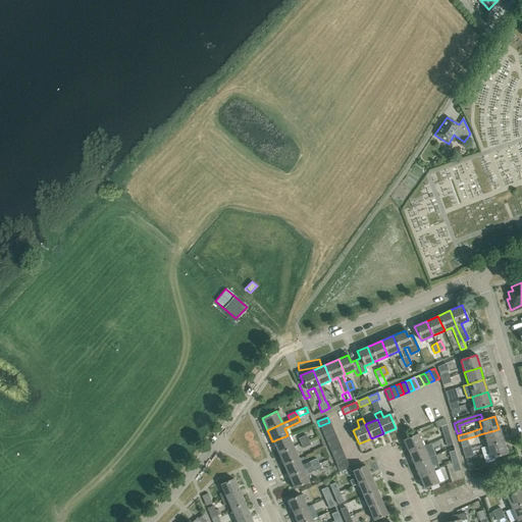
[(319,426),(321,431),(331,427),(329,422),(319,426)]
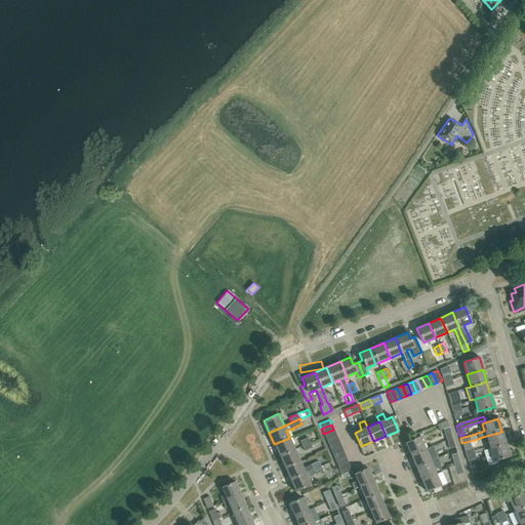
[(451,437),(449,428),(443,430),(446,439),(451,437)]
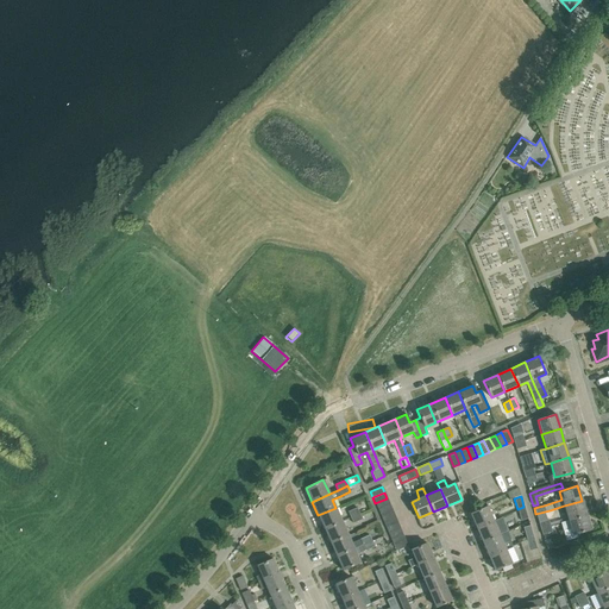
[(375,503),(378,509),(389,504),(387,498),(375,503)]
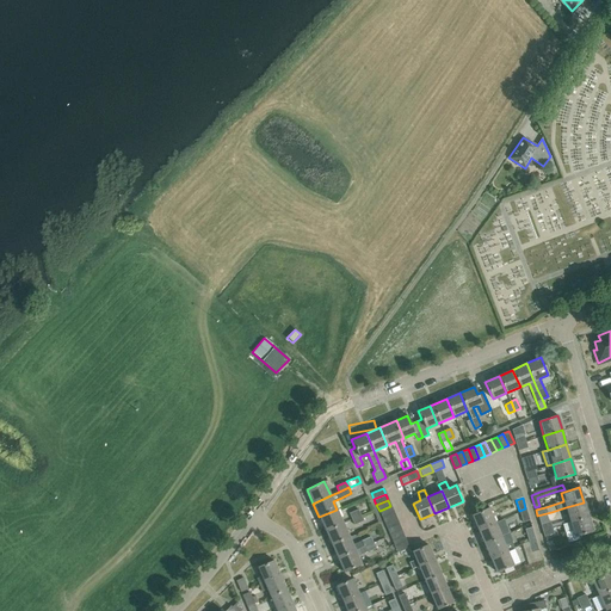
[(566,507),(569,522),(588,517),(584,503),(566,507)]
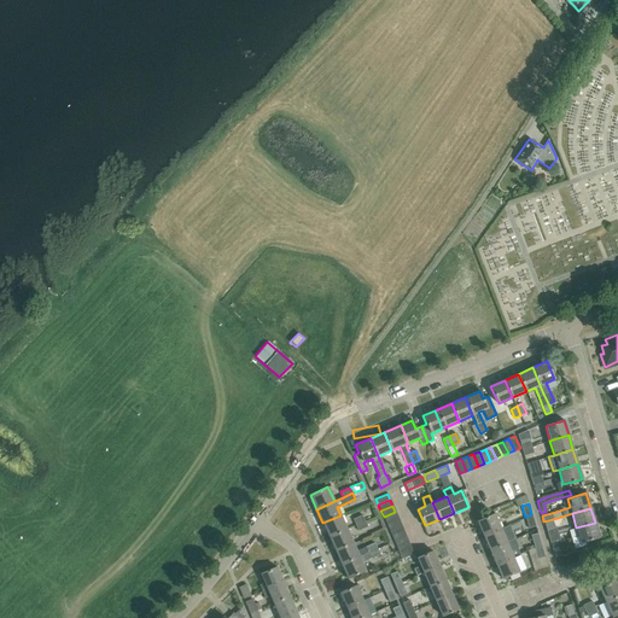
[(384,517),(386,523),(397,518),(395,512),(384,517)]
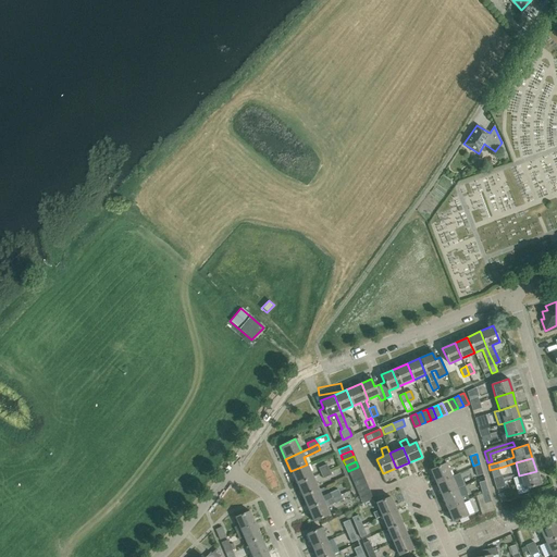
[(318,468),(320,473),(329,469),(326,463),(318,468)]
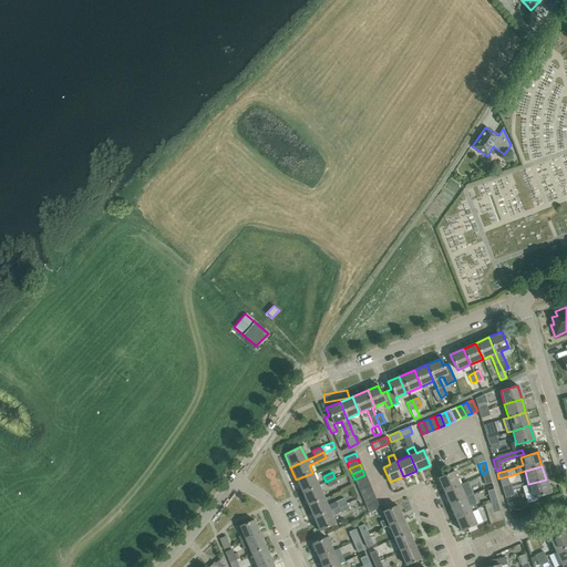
[(453,472),(437,478),(443,492),(459,485),(453,472)]
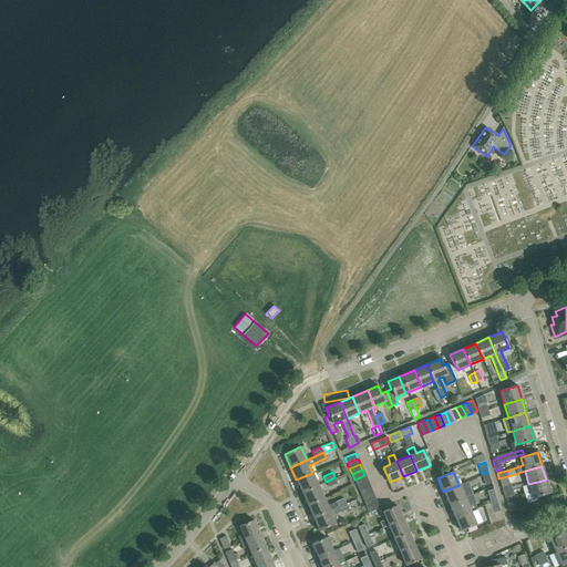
[(491,483),(487,472),(482,474),(485,484),(491,483)]
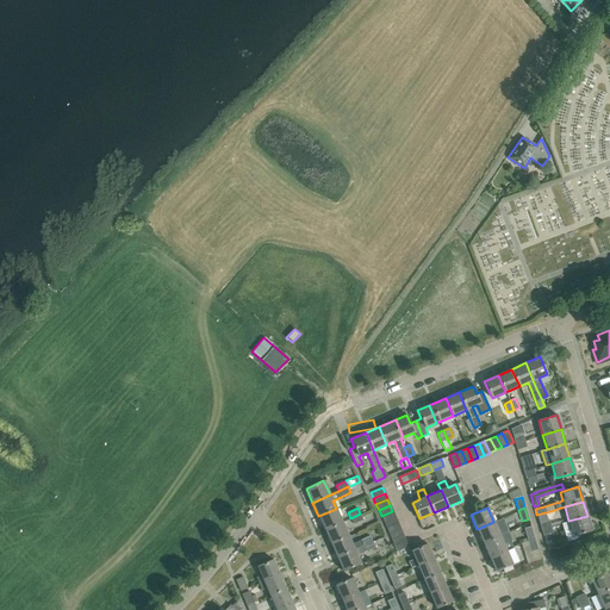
[(318,516),(324,530),(342,522),(336,509),(318,516)]
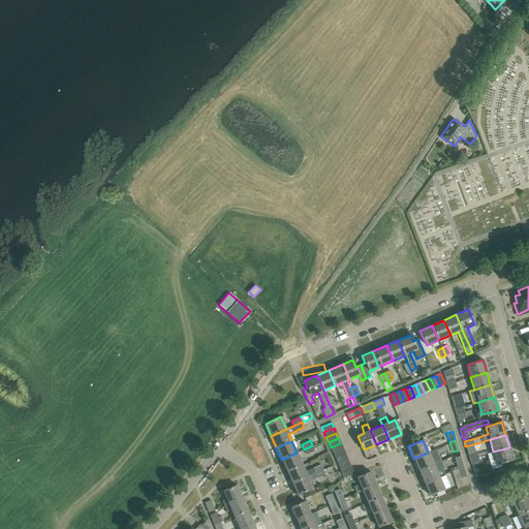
[(331,447),(333,453),(343,448),(340,443),(331,447)]
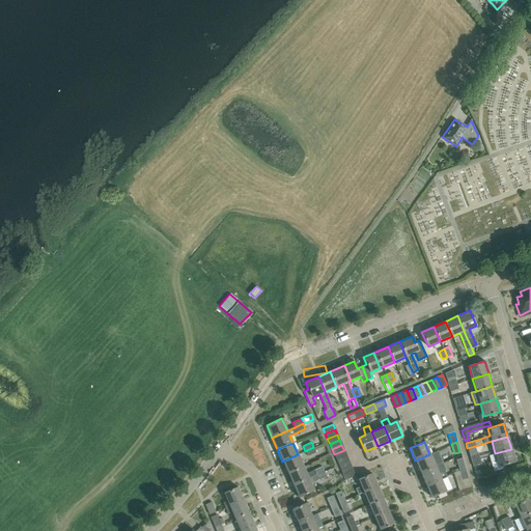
[(305,451),(307,456),(315,452),(313,447),(305,451)]
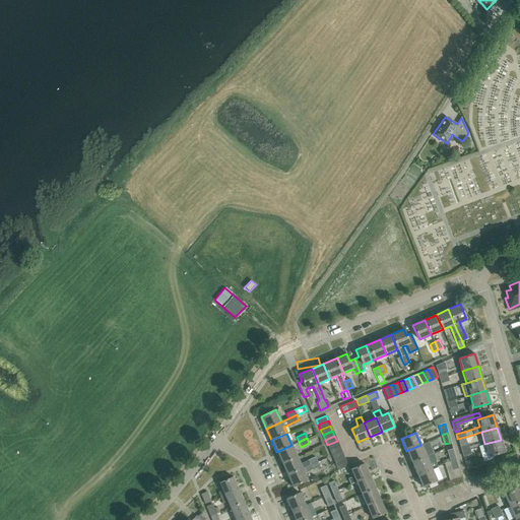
[(504,452),(501,440),(484,444),(478,446),(482,461),(493,458),(492,456),(504,452)]
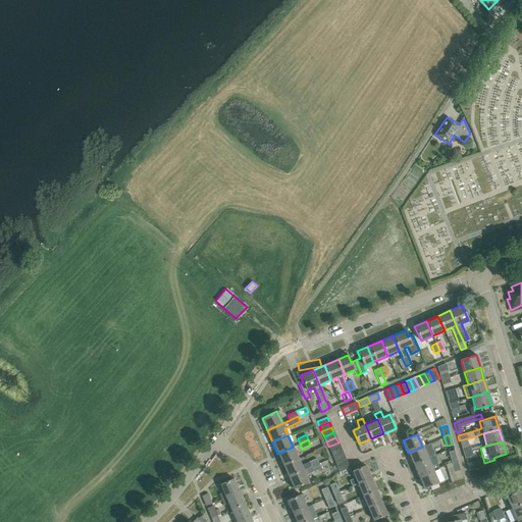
[(328,447),(330,452),(341,448),(338,442),(328,447)]
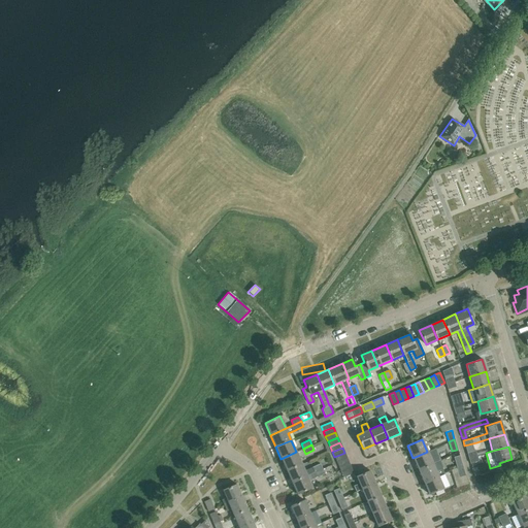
[(281,459),(286,470),(301,464),(296,452),(281,459)]
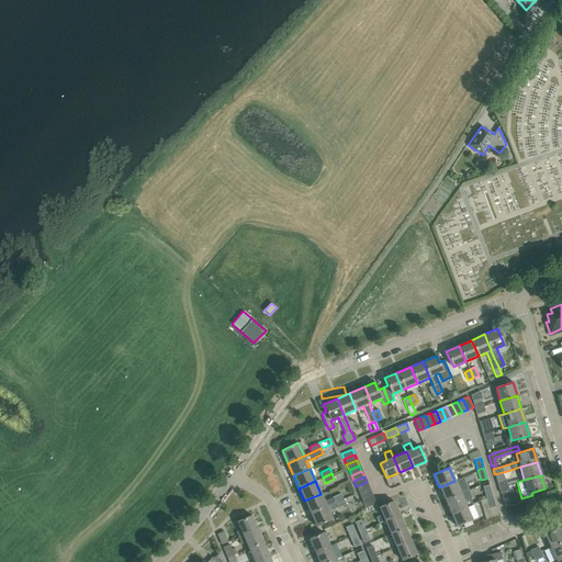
[(454,481),(439,487),(446,501),(460,494),(454,481)]
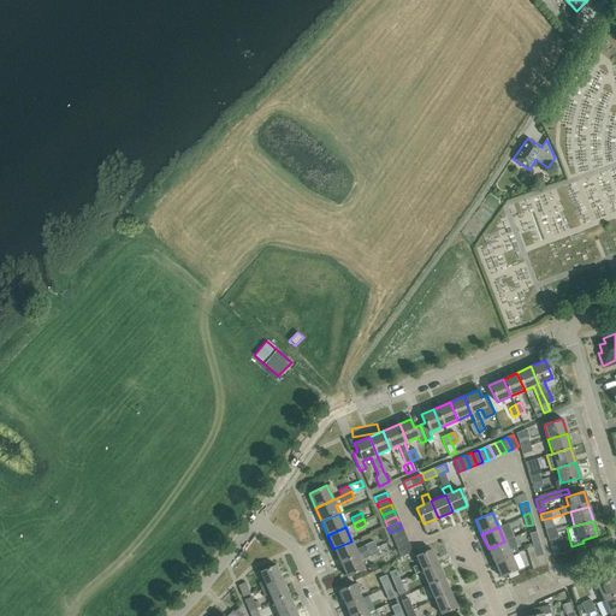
[(390,533),(392,539),(404,534),(402,528),(390,533)]
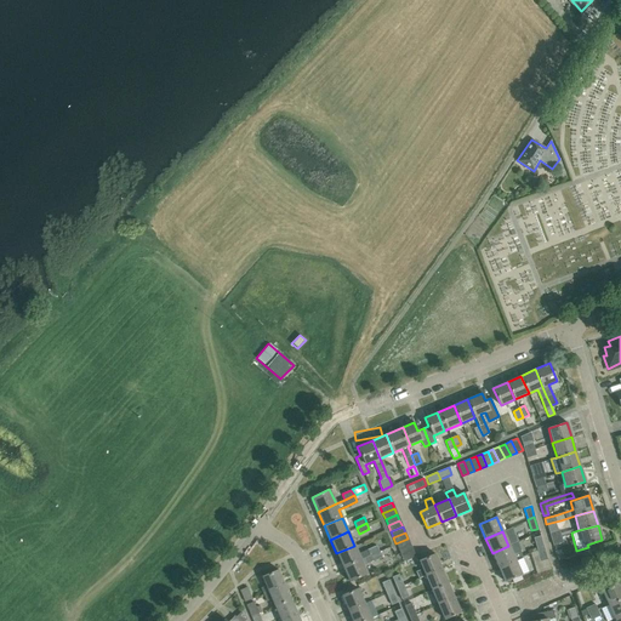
[(533,537),(536,550),(543,547),(540,535),(533,537)]
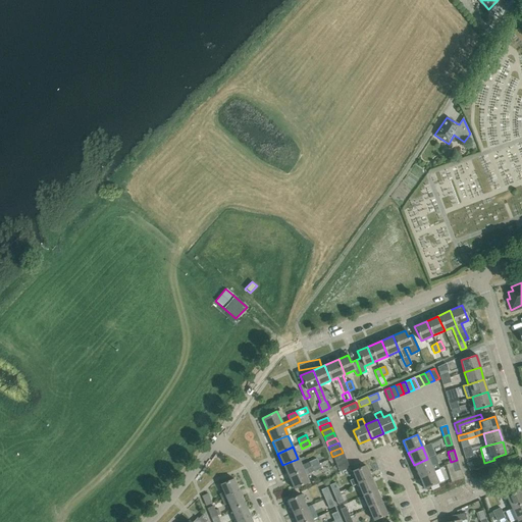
[(332,457),(334,462),(345,458),(343,453),(332,457)]
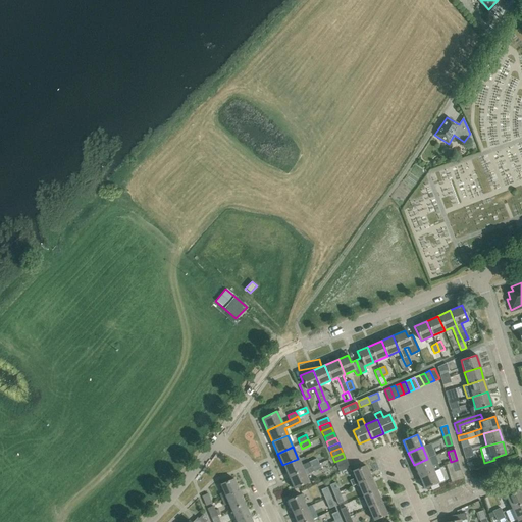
[(334,462),(336,467),(347,462),(345,458),(334,462)]
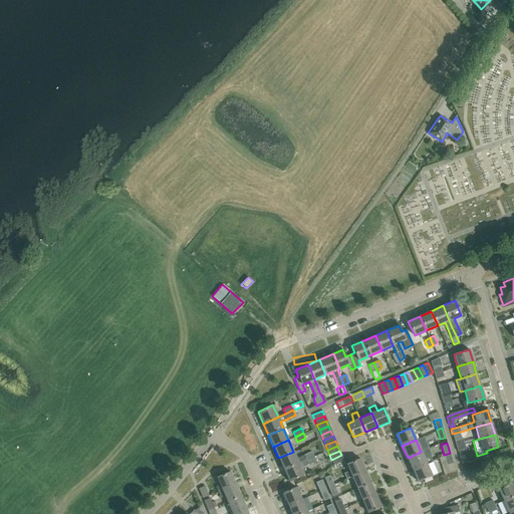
[(278,458),(283,470),(313,456),(311,452),(296,458),(293,452),(278,458)]
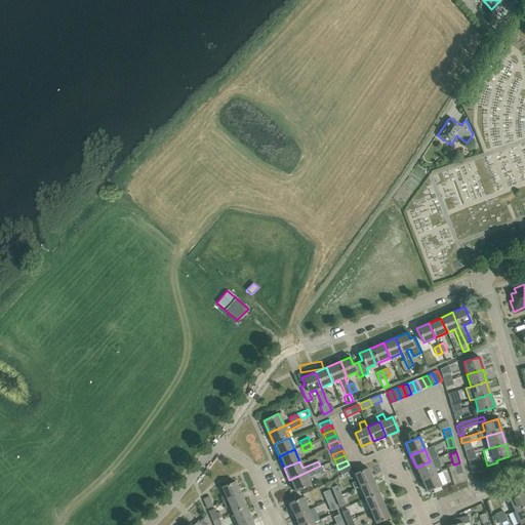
[(430,461),(416,468),(421,479),(435,473),(441,471),(441,470),(439,465),(437,467),(433,468),(431,461),(430,461)]
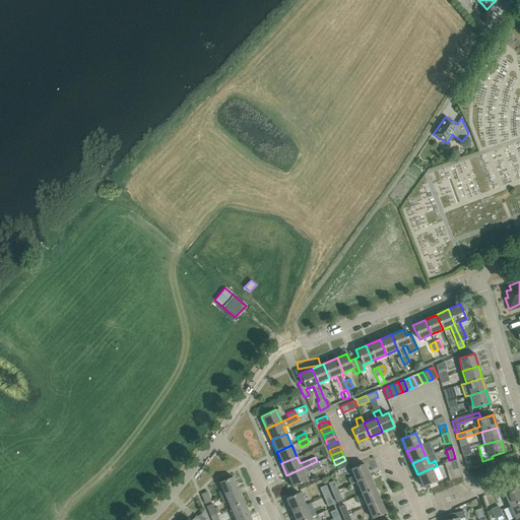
[(455,458),(449,460),(452,469),(458,468),(455,458)]
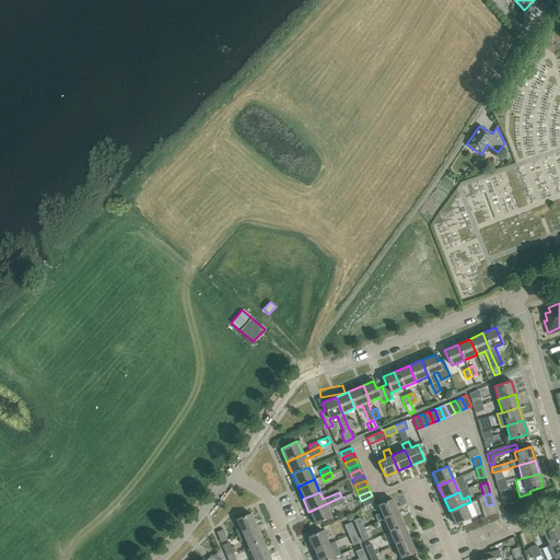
[(374,501),(372,496),(361,501),(363,506),(374,501)]
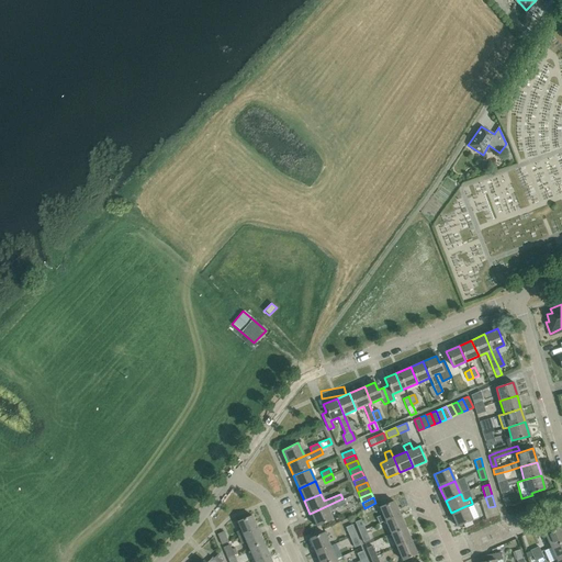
[(332,519),(328,512),(337,508),(345,504),(343,498),(310,514),(316,526),(332,519)]
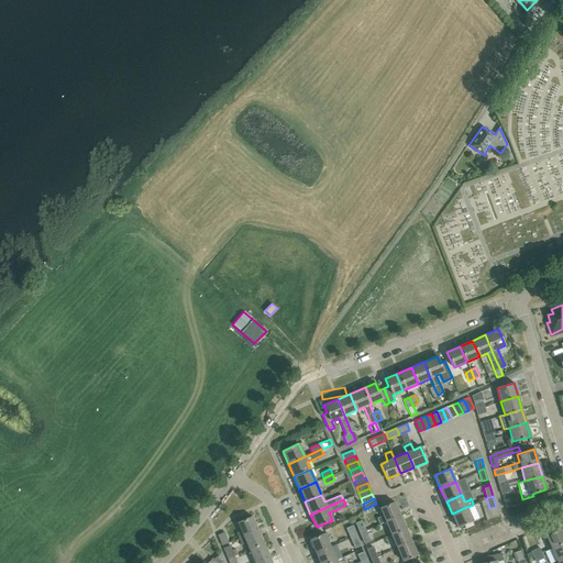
[(385,521),(400,516),(394,501),(379,508),(383,516),(377,518),(379,525),(385,521)]
